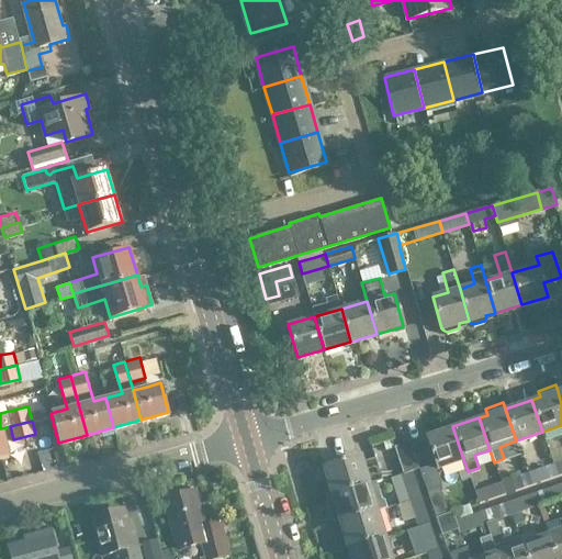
[(437,468),(463,459),(452,426),(426,436),(437,468)]
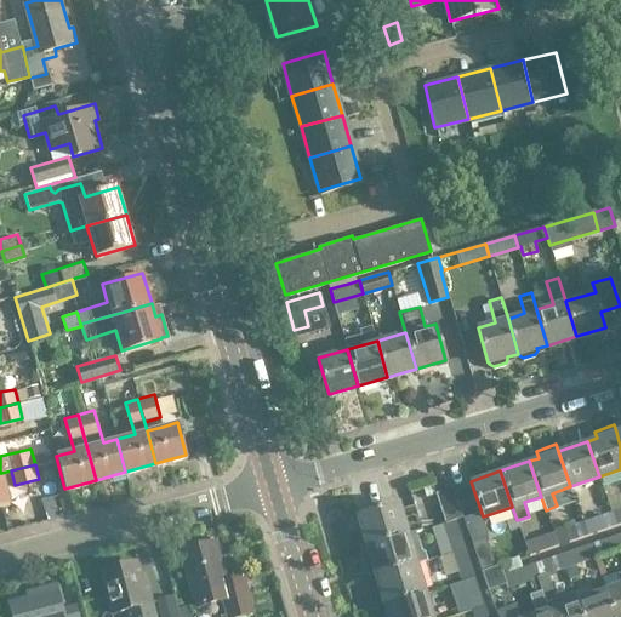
[(0,506),(10,503),(1,473),(0,473),(0,506)]
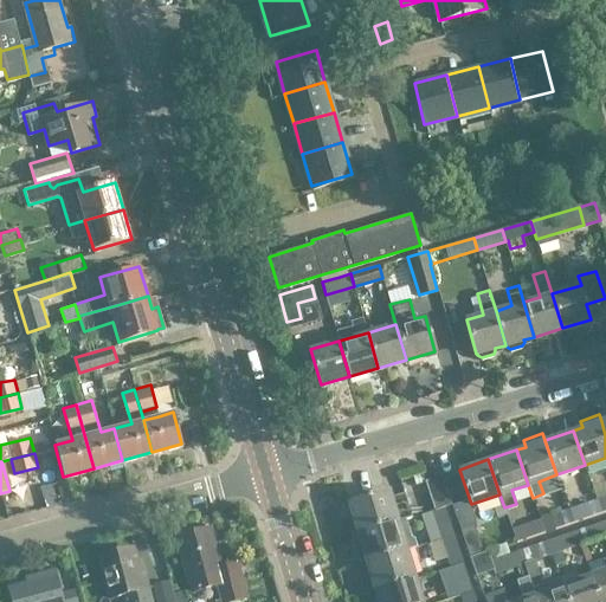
[(443,504),(444,505),(451,504),(440,474),(425,480),(433,507),(443,504)]
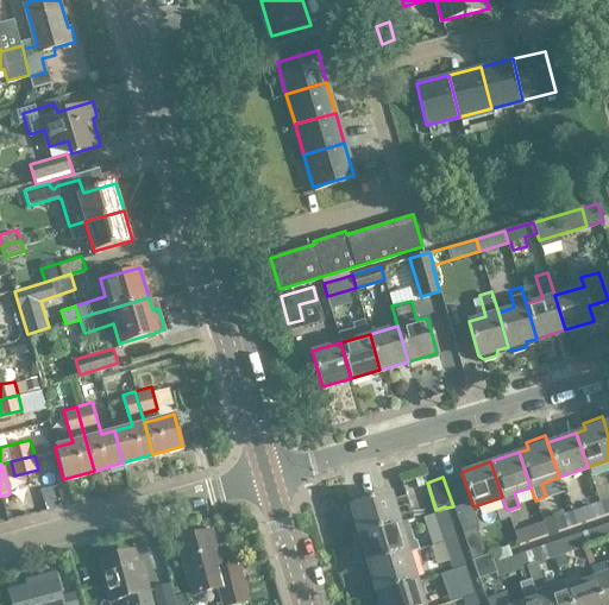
[(608,495),(608,496),(604,485),(595,489),(600,498),(598,499),(603,514),(608,510),(608,495)]
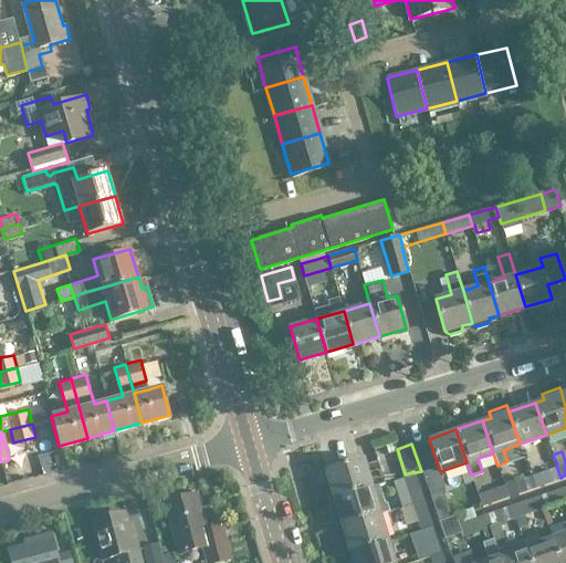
[(333,497),(370,486),(385,481),(378,460),(364,465),(362,458),(325,469),(333,497)]
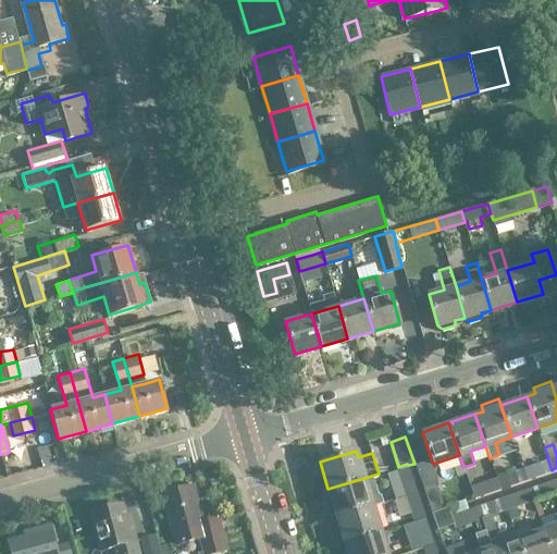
[(547,457),(521,466),(525,479),(552,470),(547,457)]
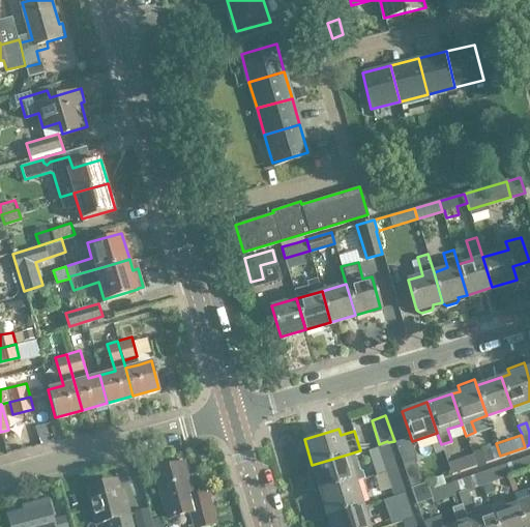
[(384,470),(395,466),(388,442),(387,441),(379,444),(376,446),(384,470)]
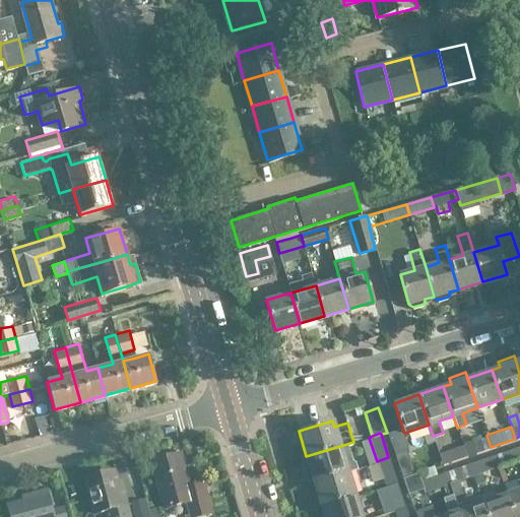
[(486,435),(462,443),(466,455),(491,447),(486,435)]
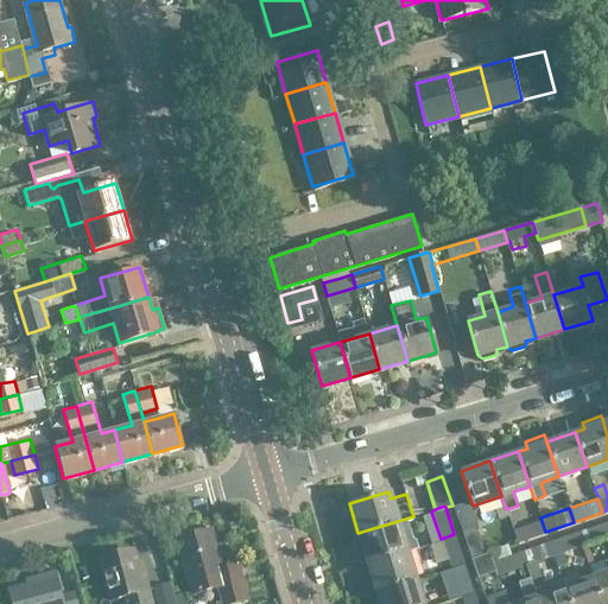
[(518,541),(545,532),(540,517),(513,528),(518,541)]
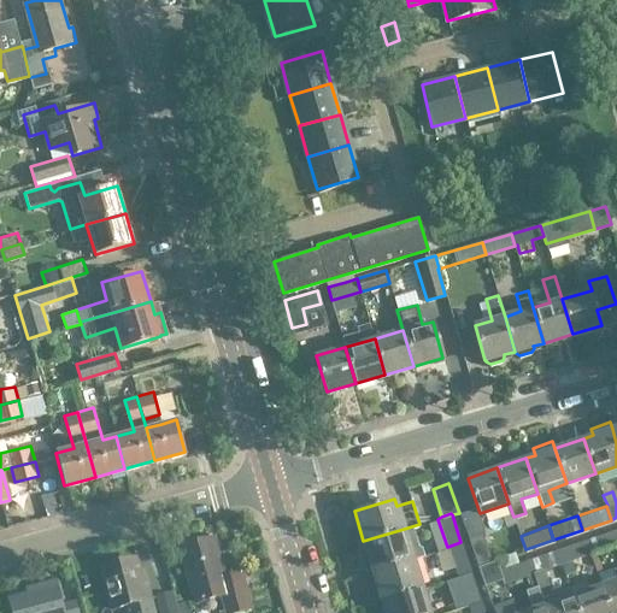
[(363,541),(371,570),(412,558),(404,529),(363,541)]
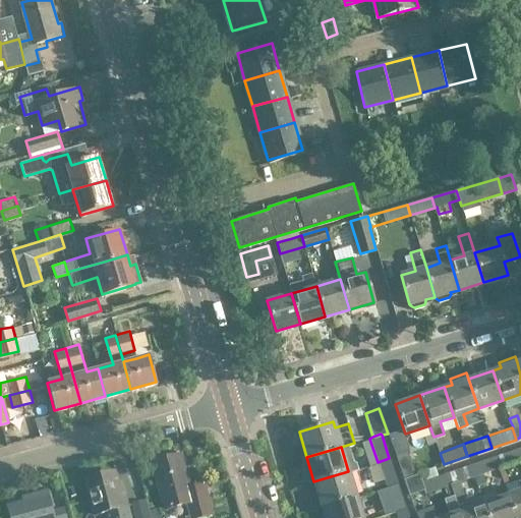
[(520,455),(518,447),(494,455),(498,467),(520,458),(520,455)]
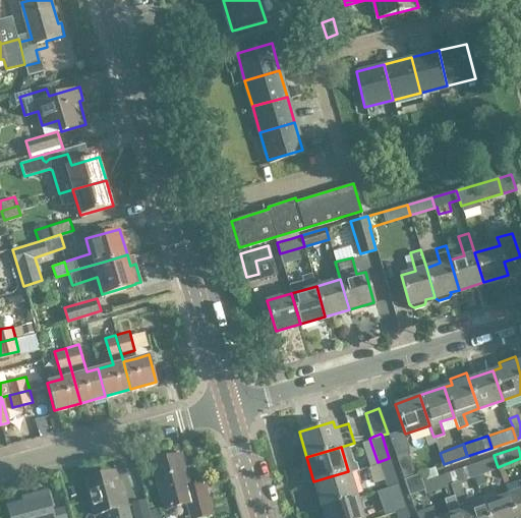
[(396,455),(403,477),(415,473),(407,451),(396,455)]
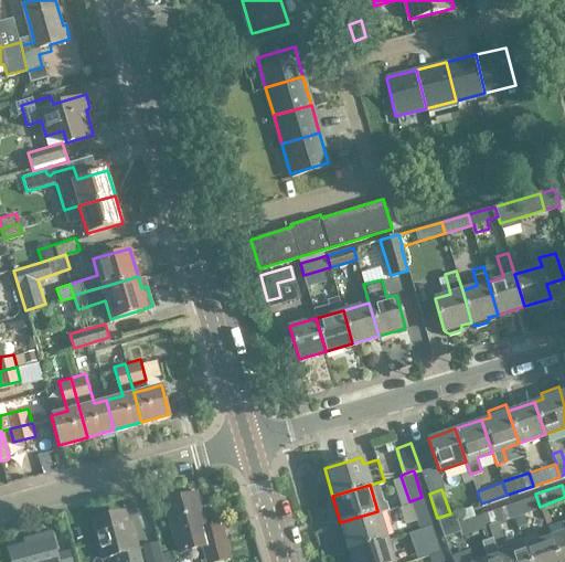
[(228,557),(220,525),(205,529),(194,491),(164,499),(179,550),(203,543),(208,561),(228,557)]
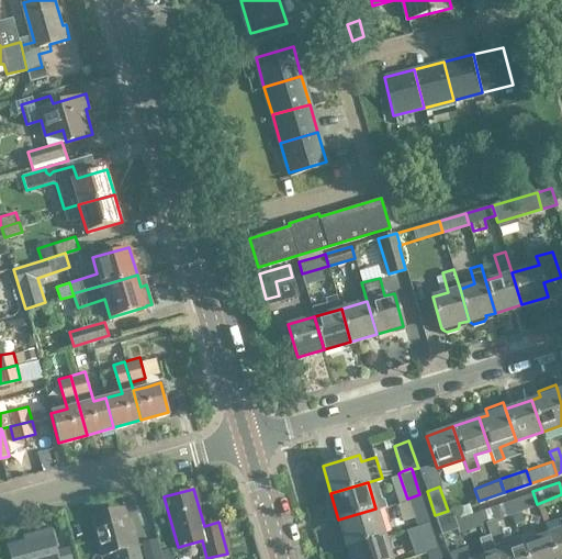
[(510,513),(537,504),(532,491),(507,500),(510,513)]
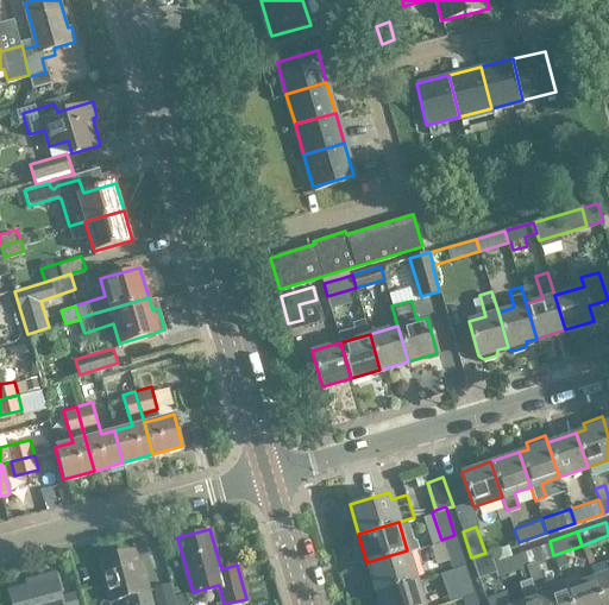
[(451,567),(464,562),(454,535),(441,540),(451,567)]
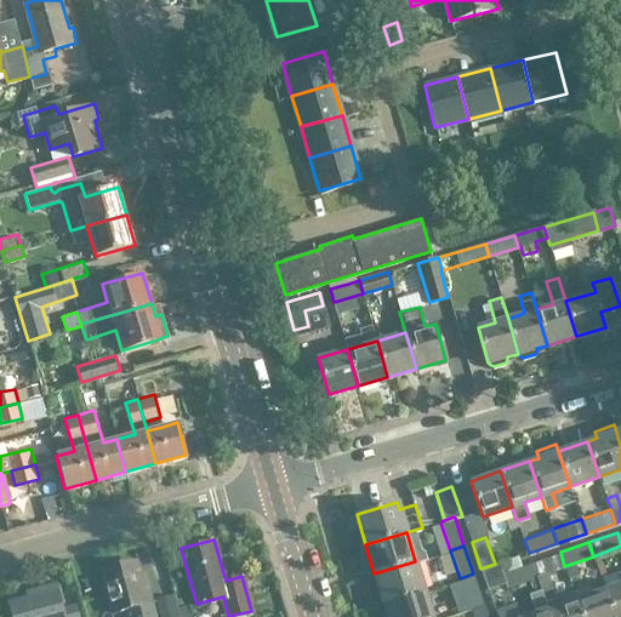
[(560,552),(531,563),(535,576),(564,566),(560,552)]
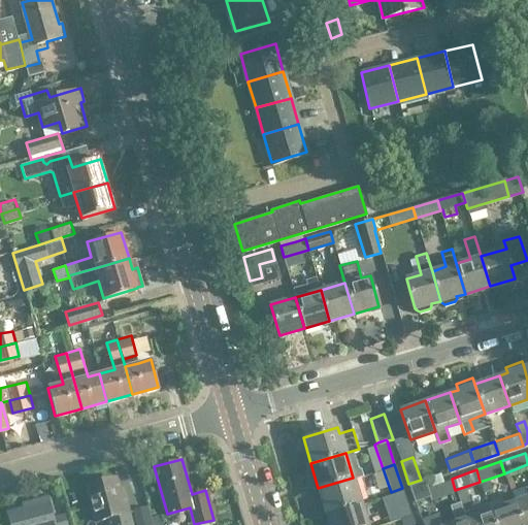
[(133,524),(124,491),(121,492),(117,476),(88,484),(97,519),(105,517),(107,524),(133,524)]
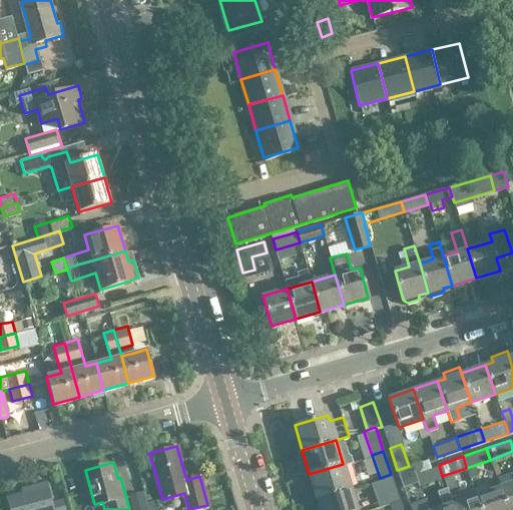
[(309,474),(317,498),(350,489),(343,464),(309,474)]
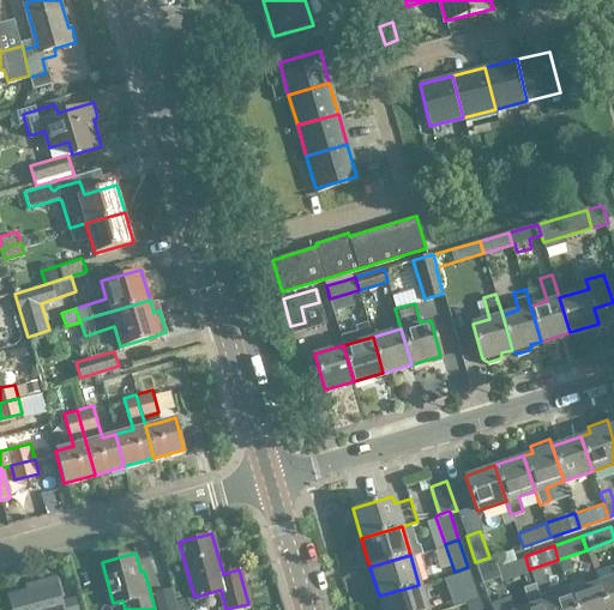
[(495,566),(500,579),(529,569),(525,556),(495,566)]
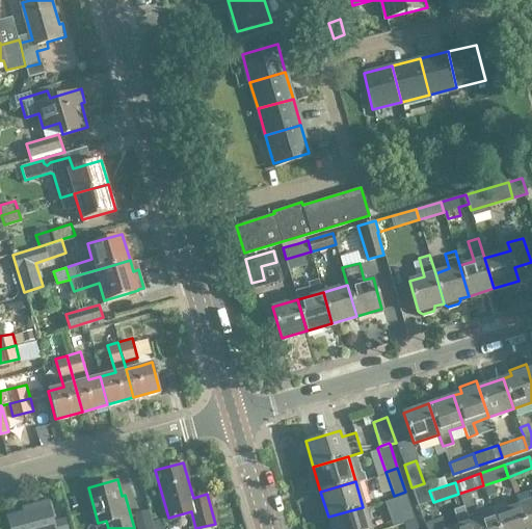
[(531,528),(531,488),(529,490),(531,500),(517,504),(526,528),(531,528)]
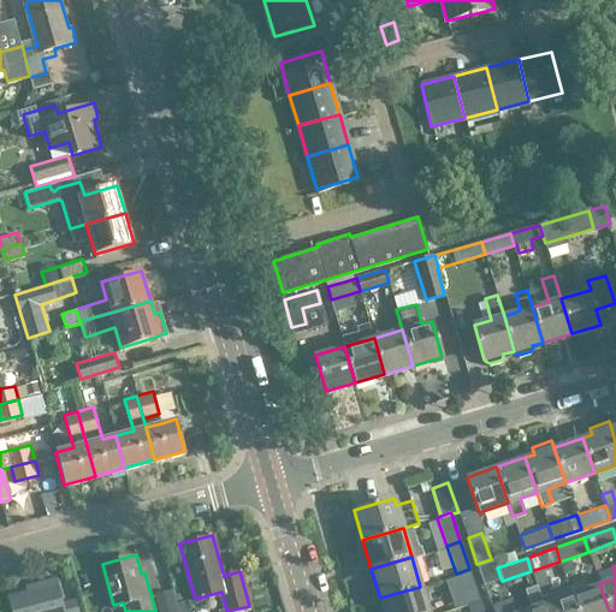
[(469,569),(456,574),(466,604),(480,599),(469,569)]
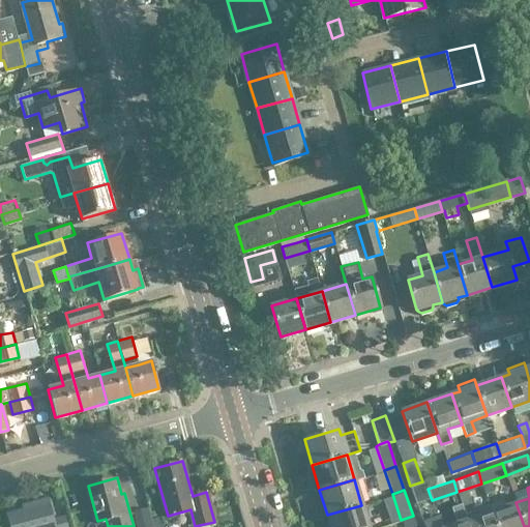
[(524,526),(516,502),(513,495),(504,498),(506,505),(491,510),(496,526),(524,526)]
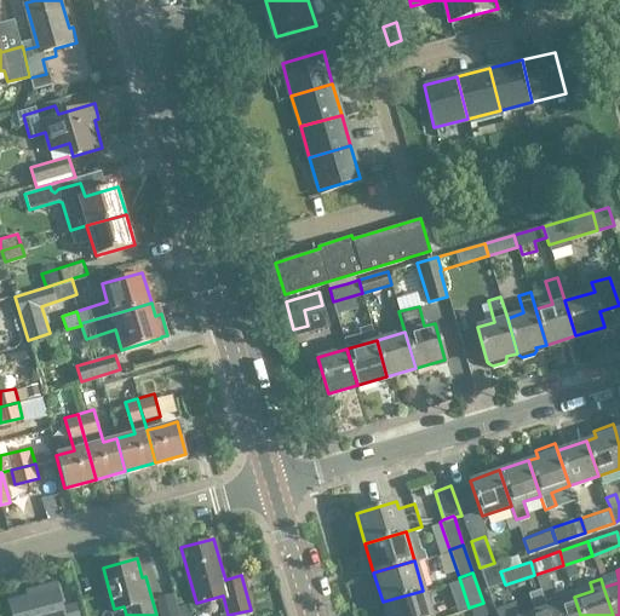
[(9,598),(13,615),(78,615),(75,602),(62,604),(56,580),(24,588),(26,593),(9,598)]
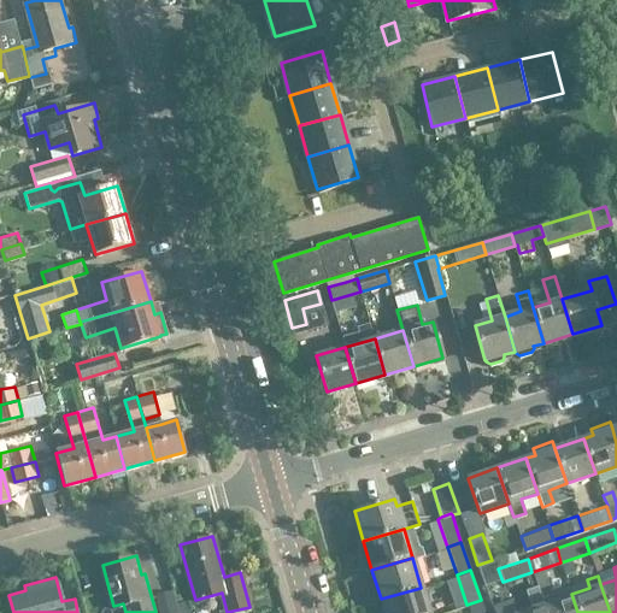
[(546,612),(544,603),(538,585),(526,590),(533,607),(516,612),(515,612),(511,602),(493,608),(494,612),(546,612)]
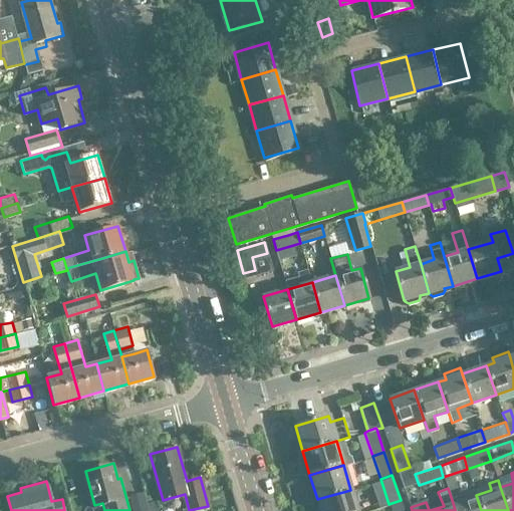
[(317,499),(320,510),(356,510),(350,490),(317,499)]
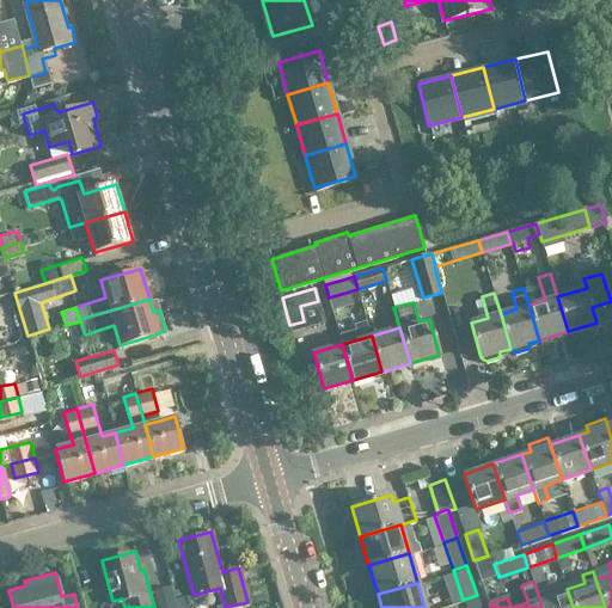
[(175,607),(170,585),(154,589),(158,607),(175,607)]
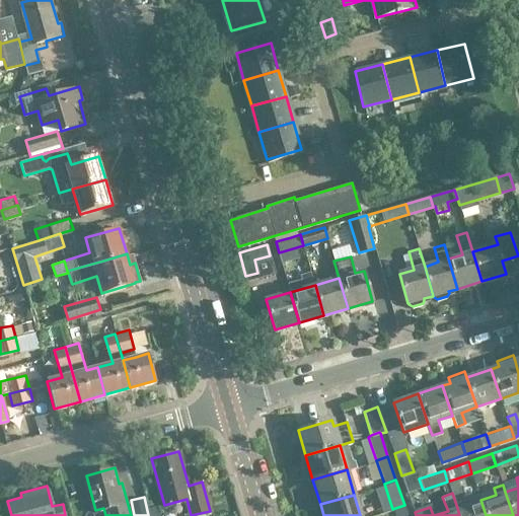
[(457,508),(459,515),(486,515),(480,500),(457,508)]
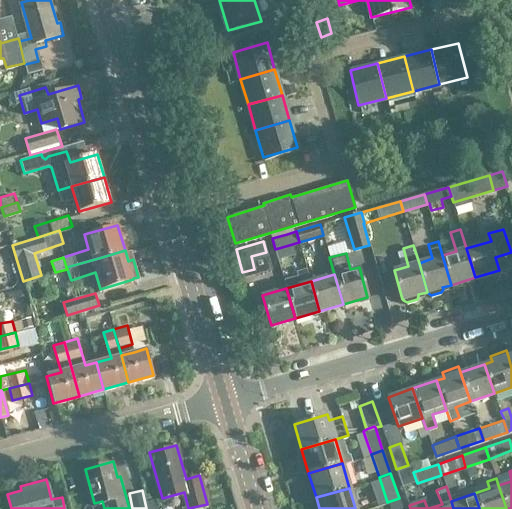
[(402,508),(399,498),(387,502),(389,508),(402,508)]
